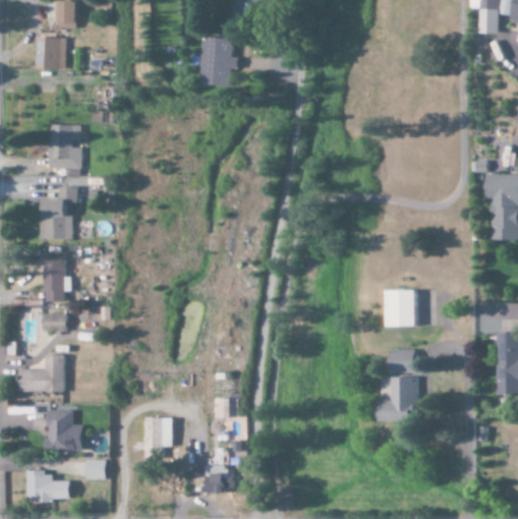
[(59,26),(78,27),(79,1),(60,0),(59,26)]
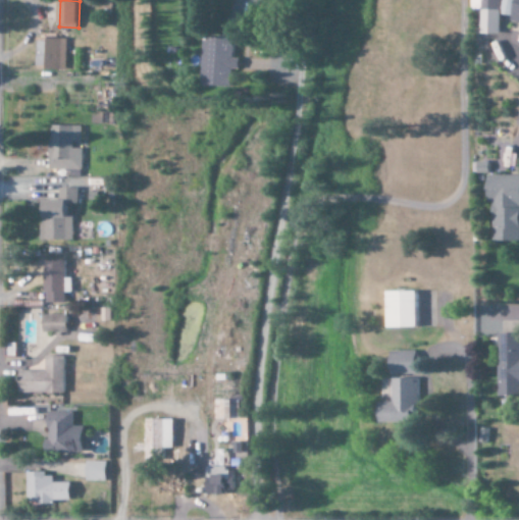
[(480,33),(499,33),(500,0),(469,0),(469,7),(481,7),(480,33)]
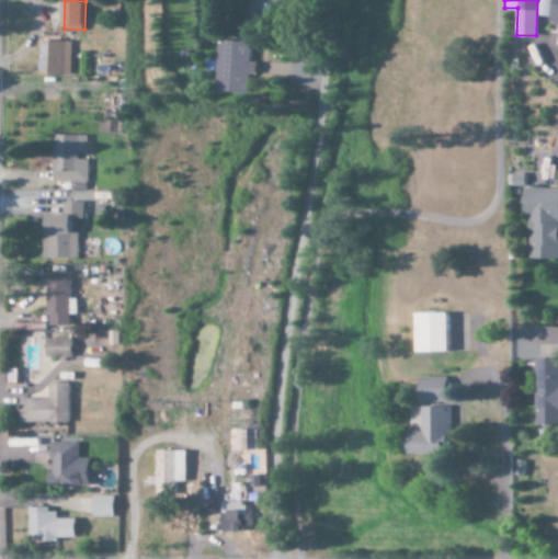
[(43,71),(69,72),(70,41),(44,40),(43,71)]
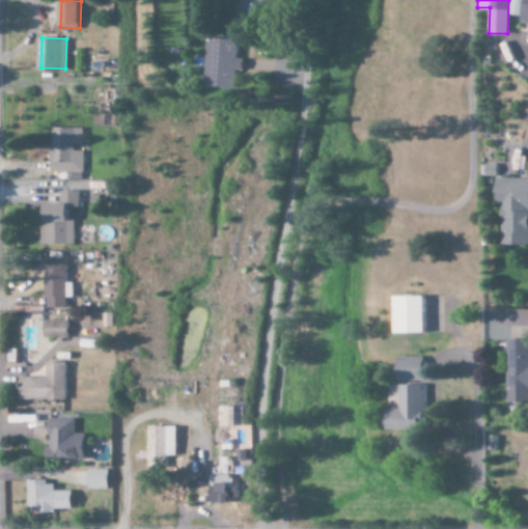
[(82,127),(50,126),(49,171),(81,171),(82,149),(73,149),(73,143),(81,143),(82,127)]
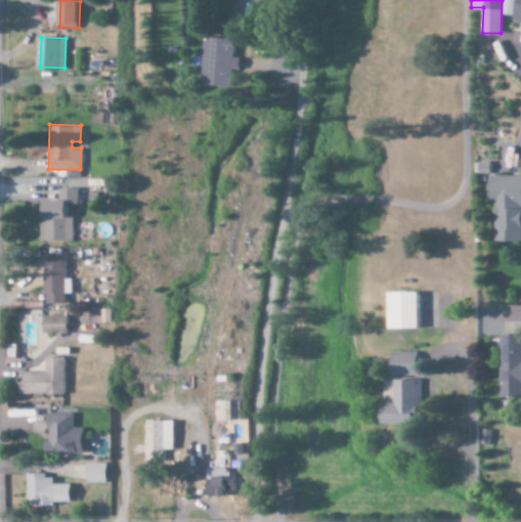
[(520,241),(520,174),(489,175),(490,201),(493,201),(494,241),(520,241)]
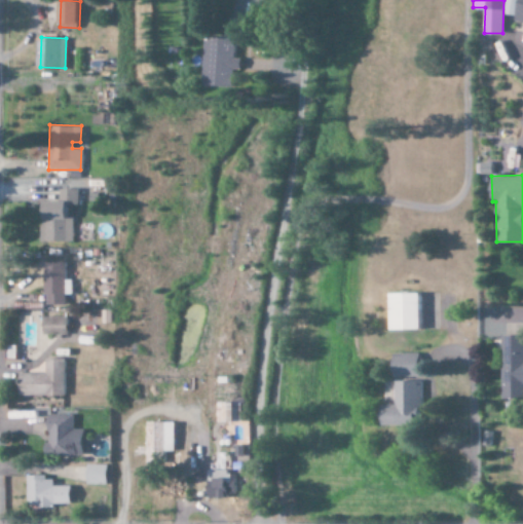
[(72,241),(73,216),(69,216),(69,203),(77,203),(77,188),(59,187),(59,200),(45,199),(45,217),(40,217),(40,241),(72,241)]
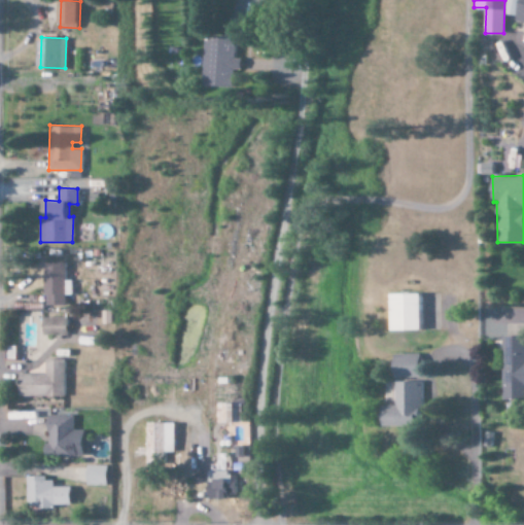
[(65,260),(44,260),(43,304),(65,305),(65,294),(71,294),(71,279),(65,279),(65,260)]
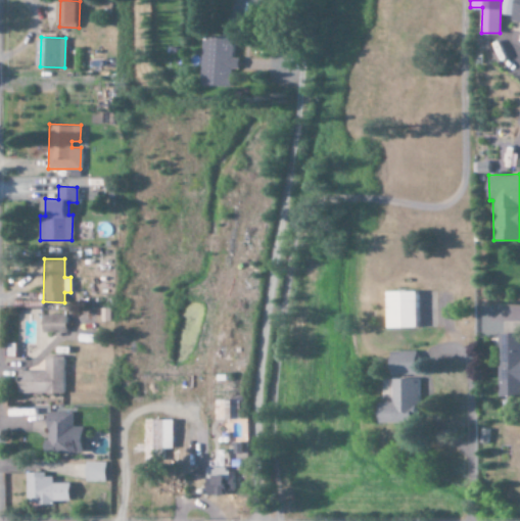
[(418,327),(417,290),(388,291),(389,327),(418,327)]
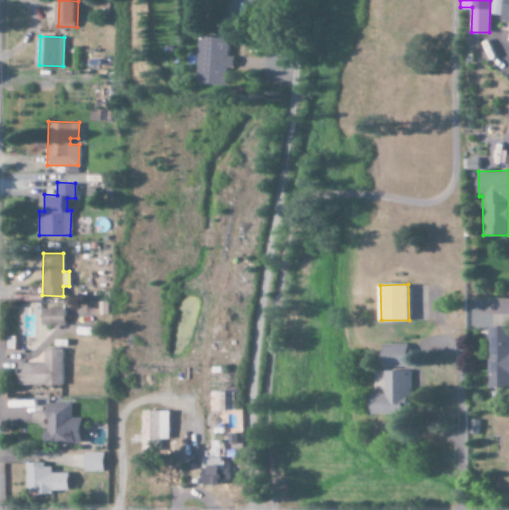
[(41,325),(64,325),(64,307),(41,307),(41,325)]
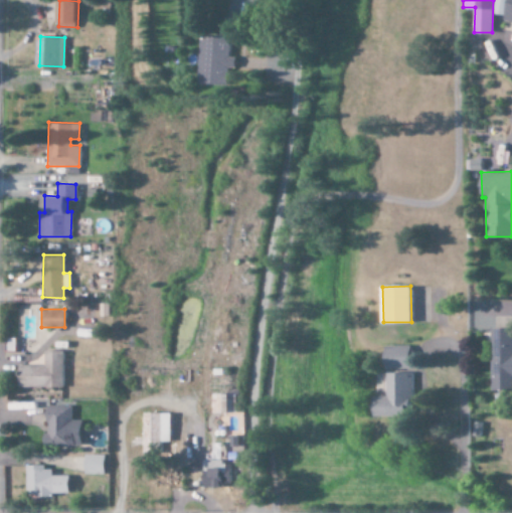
[(511,327),(490,328),(490,389),(511,388),(511,327)]
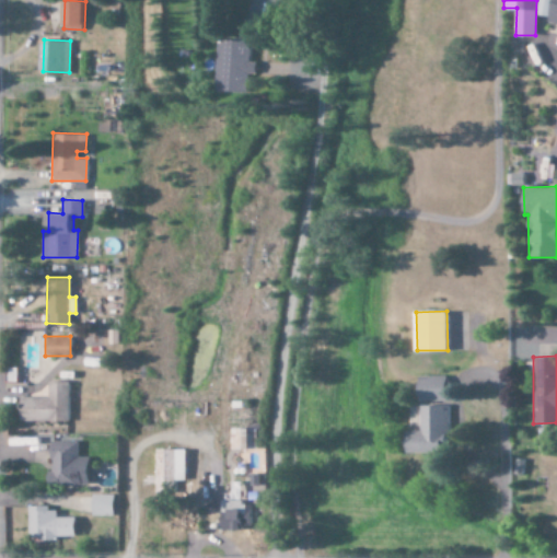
[(447,374),(418,375),(418,400),(447,399),(447,374)]
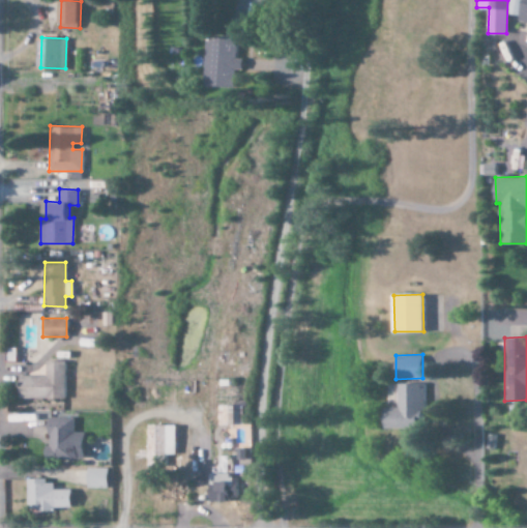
[(19,398),(64,399),(65,360),(46,360),(46,376),(20,375),(19,398)]
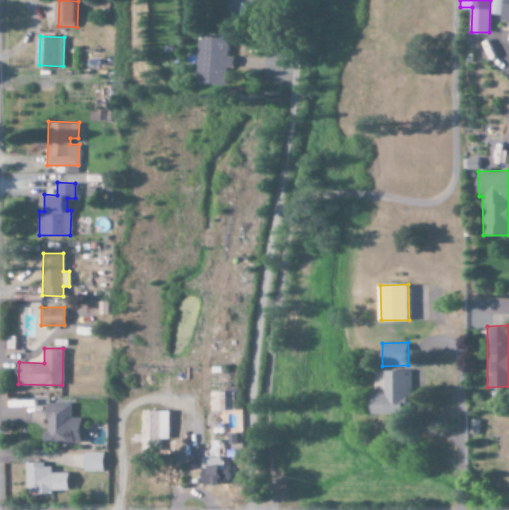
[(383,370),(384,392),(371,393),(371,413),(409,413),(409,370),(383,370)]
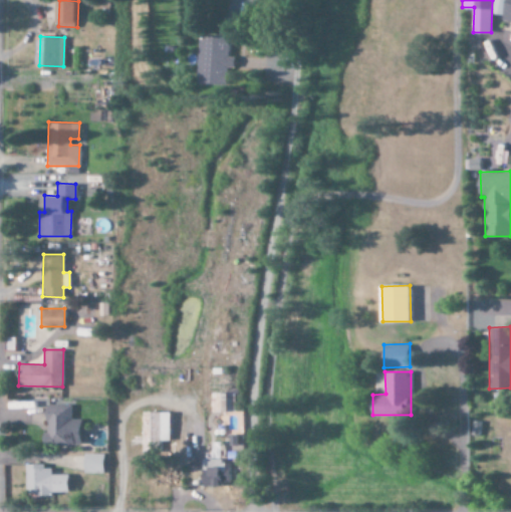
[(211,413),(235,414),(235,393),(211,393),(211,413)]
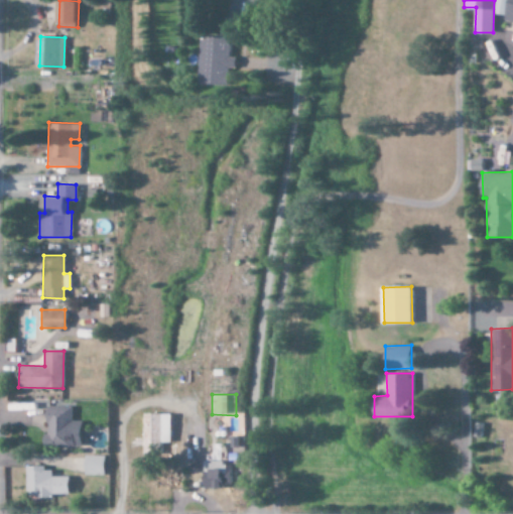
[(83,420),(73,420),(72,405),(47,405),(47,444),(83,444),(83,420)]
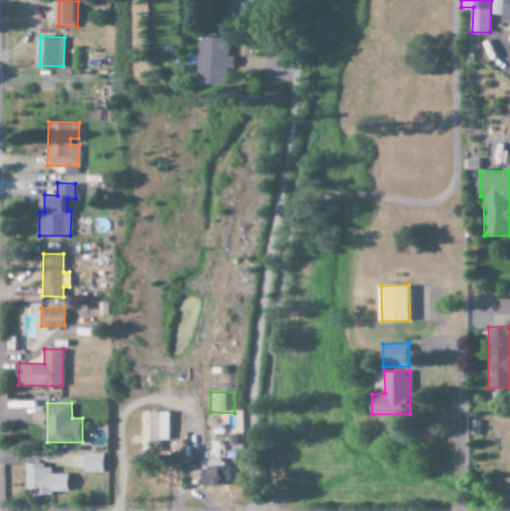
[(169,411),(142,410),(141,451),(161,451),(161,439),(169,440),(169,411)]
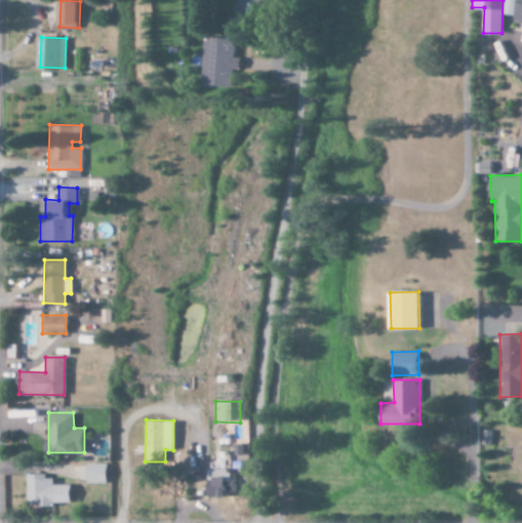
[(107,483),(107,464),(86,463),(86,483),(107,483)]
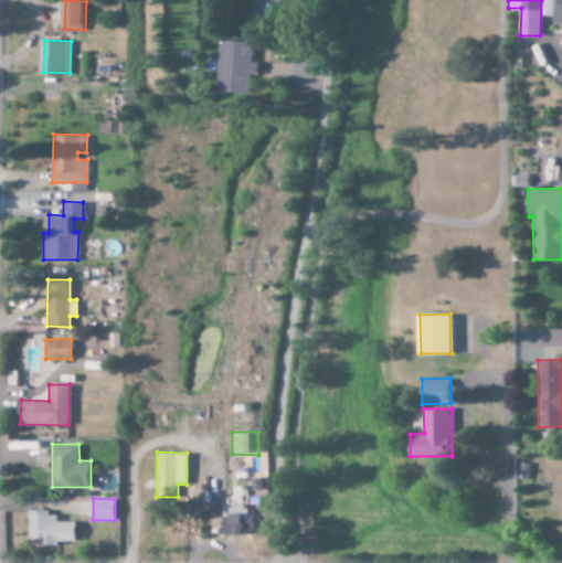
[(57,521),(57,510),(28,511),(29,544),(59,543),(59,541),(76,541),(76,521),(57,521)]
